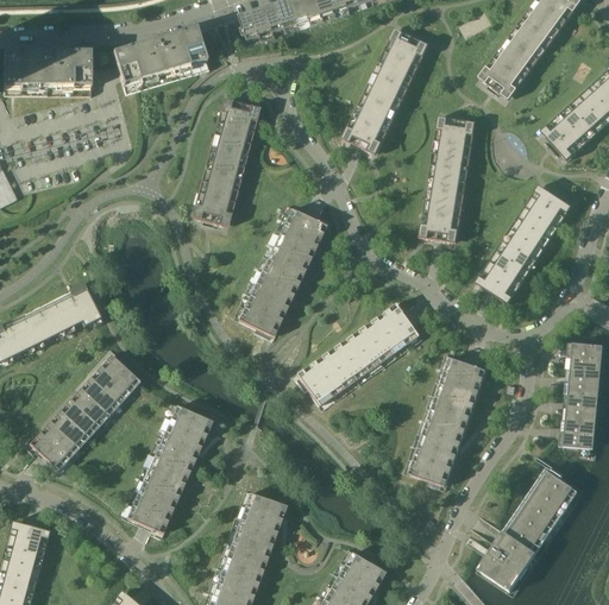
[(283,0),(277,2),(278,5),(286,27),(297,24),(290,1),(290,0),(283,0)]
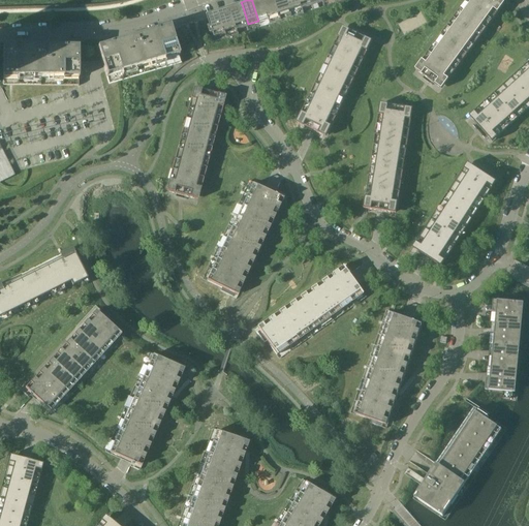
[(252,0),(252,1),(258,21),(269,17),(270,17),(265,0),(252,0)]
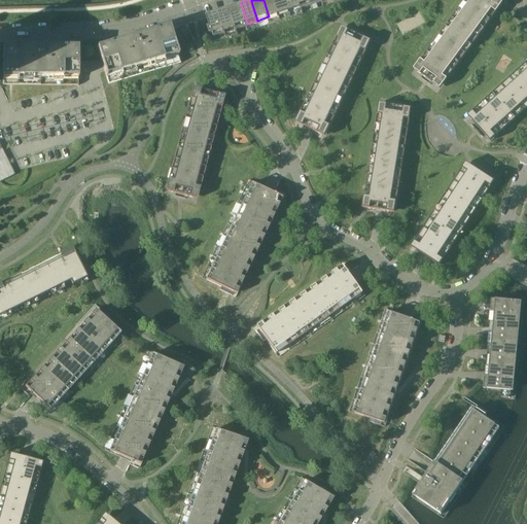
[(264,0),(269,16),(268,16),(270,22),(281,18),(275,0),(264,0)]
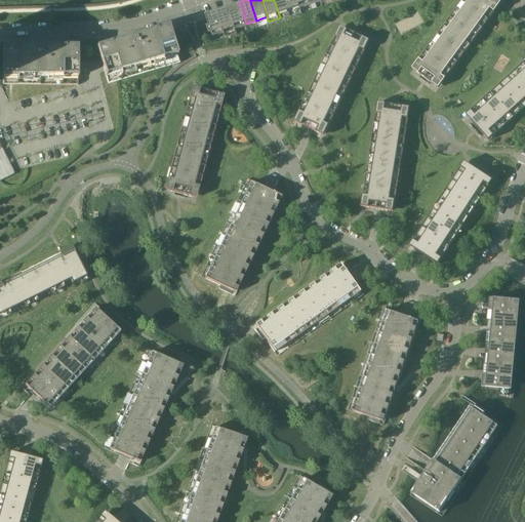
[(274,0),(280,17),(290,14),(285,0),(274,0)]
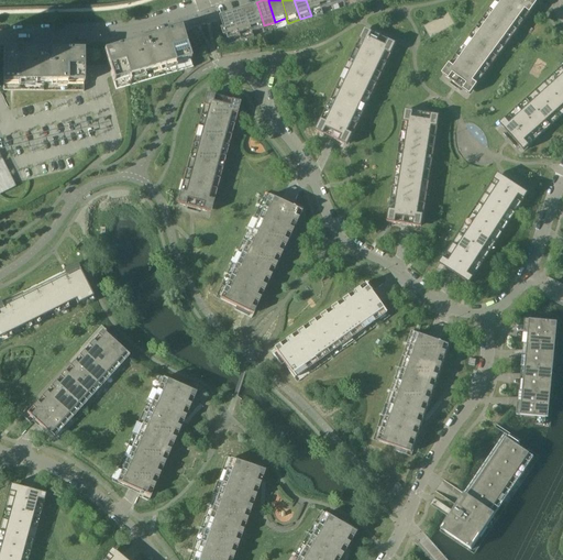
[(306,0),(311,15),(323,11),(322,7),(321,7),(319,0),(306,0)]
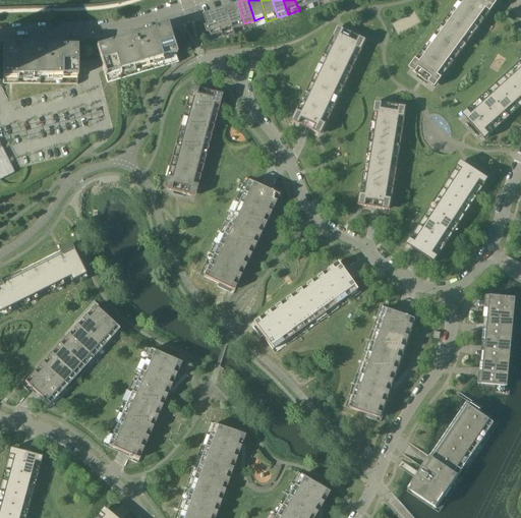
[(409,66),(416,70),(432,83),(436,84),(439,80),(440,80),(497,3),(496,3),(498,1),(497,0),(458,0),(416,57),(409,66)]
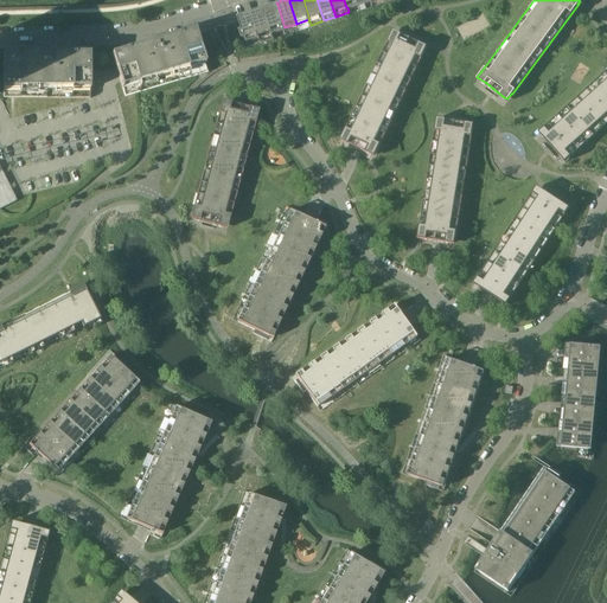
[(276,2),(263,6),(264,10),(272,32),(273,31),(285,27),(278,5),(276,2)]
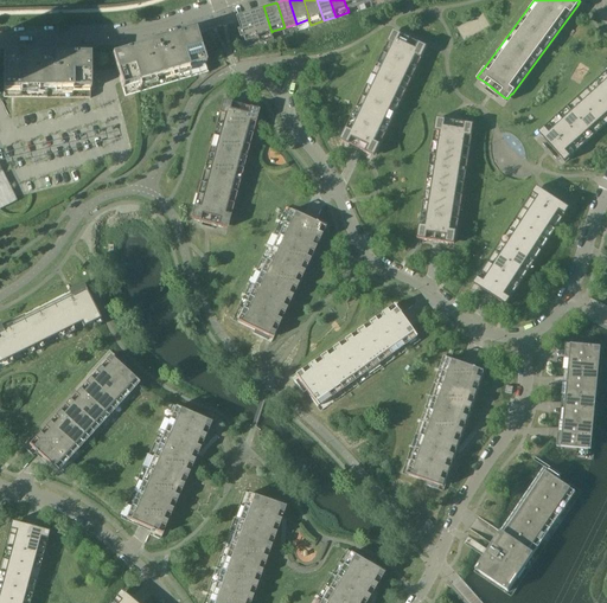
[(263,6),(251,10),(253,13),(260,36),(259,36),(261,40),(261,42),(274,37),(273,31),(272,32),(264,10),(263,6)]
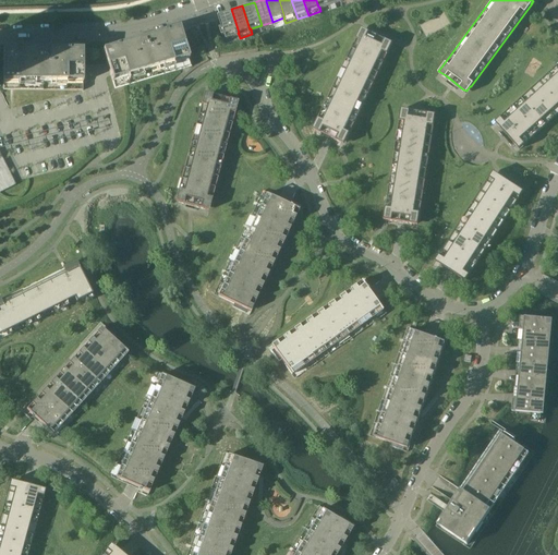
[(231,9),(219,13),(220,16),(222,25),(220,25),(222,34),(226,33),(227,37),(238,33),(239,33),(232,12),(231,9)]
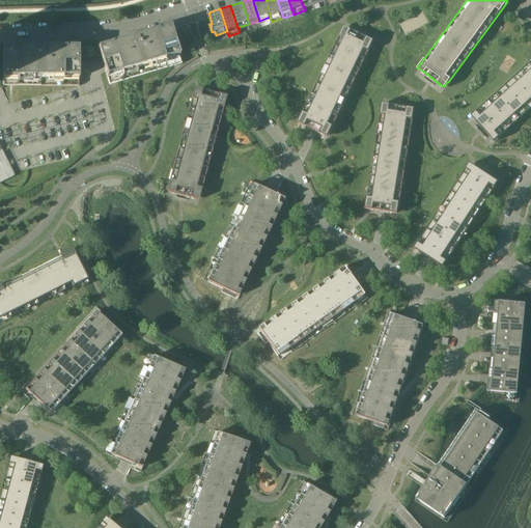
[(99,46),(107,75),(109,82),(183,61),(171,24),(139,33),(138,30),(130,33),(130,35),(99,46)]
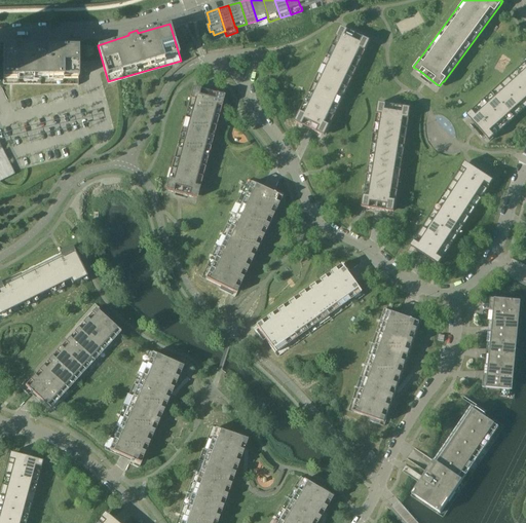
[(297,117),(296,120),(299,121),(303,123),(305,124),(306,124),(310,126),(314,128),(315,129),(322,132),(322,133),(325,134),(369,41),(371,38),(368,37),(362,34),(361,34),(350,29),(344,26),(341,25),(339,30),(336,35),(301,108),(297,117)]
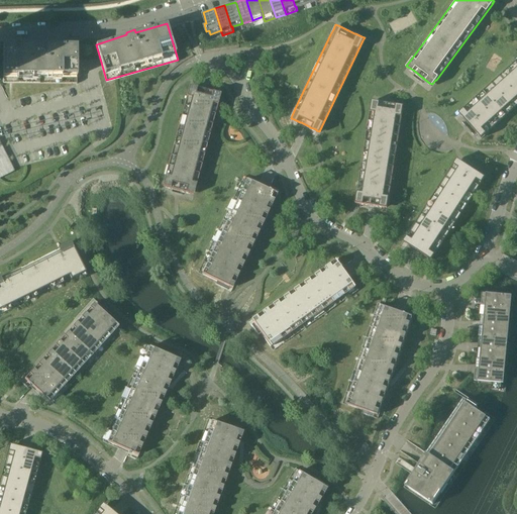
[(3,42),(3,73),(3,81),(77,81),(77,74),(77,43),(44,43),(44,40),(35,40),(35,43),(3,42)]
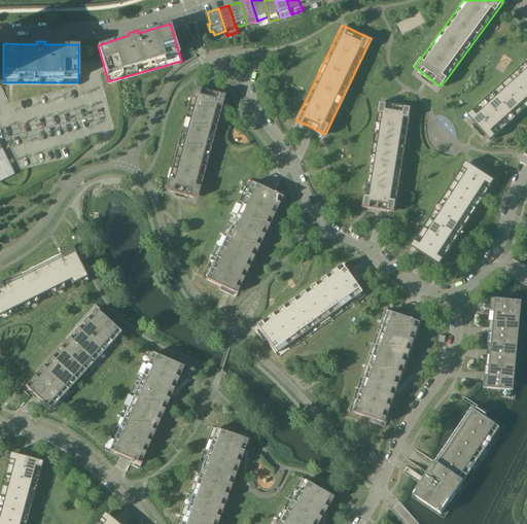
[(526,60),(468,113),(473,119),(491,138),(526,105),(526,60)]
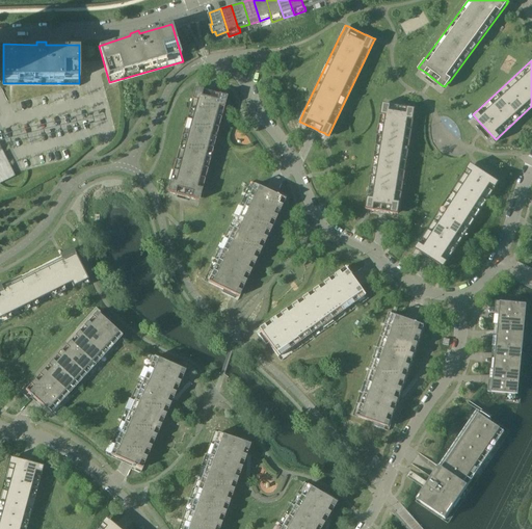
[(203,186),(202,186),(223,106),(227,95),(223,94),(211,90),(194,86),(191,98),(192,98),(170,178),(169,178),(167,189),(200,197),(203,186)]
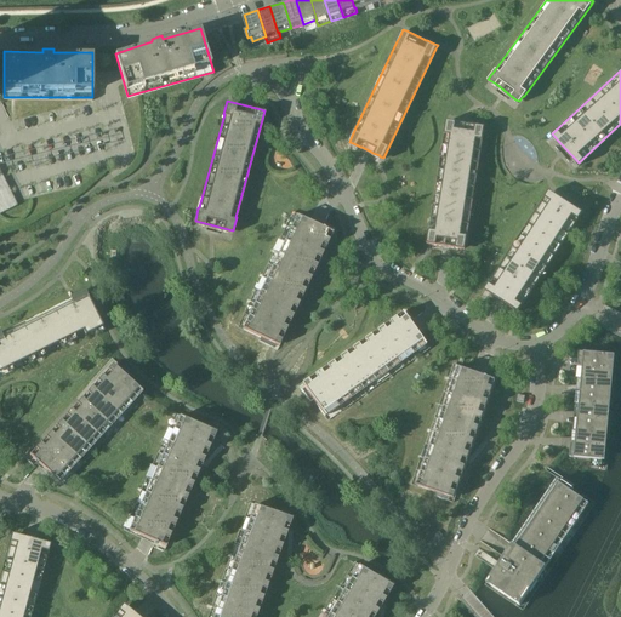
[(485,125),(482,124),(451,119),(446,119),(444,132),(445,132),(429,228),(427,241),(432,243),(446,245),(462,247),(466,247),(468,234),(483,138),(485,125)]
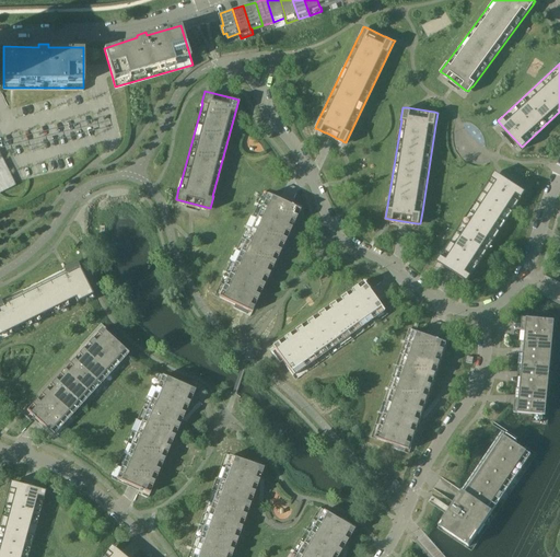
[(525,190),(496,171),(438,259),(453,270),(468,279),(525,190)]
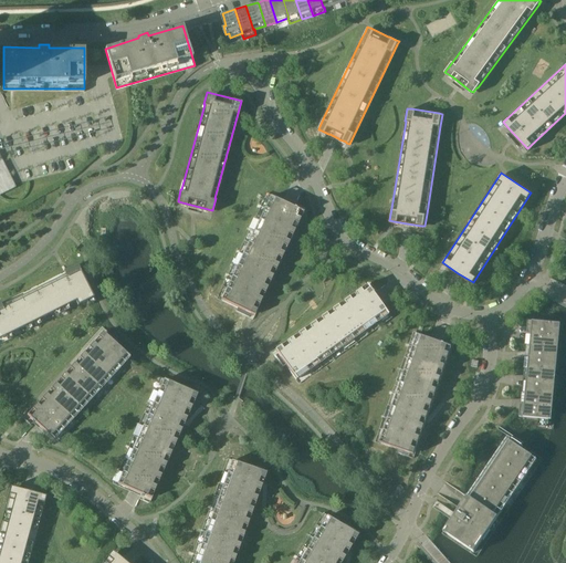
[(252,316),(305,206),(295,201),(293,206),(286,202),(271,195),(221,298),(238,305),(236,309),(252,316)]
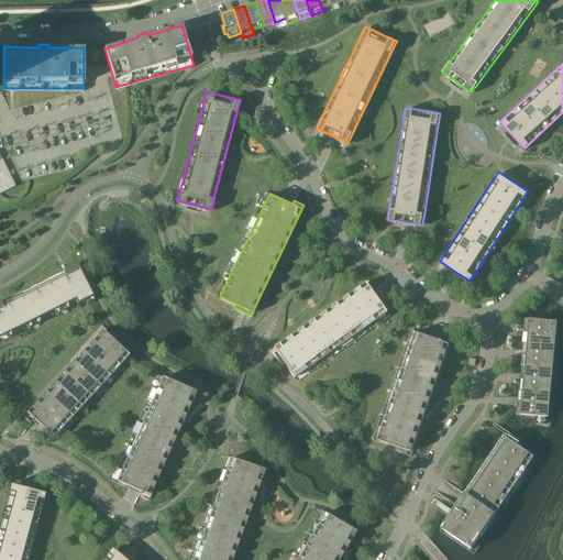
[(0,339),(0,340),(33,324),(62,309),(77,302),(94,294),(79,267),(76,262),(0,299),(0,339)]
